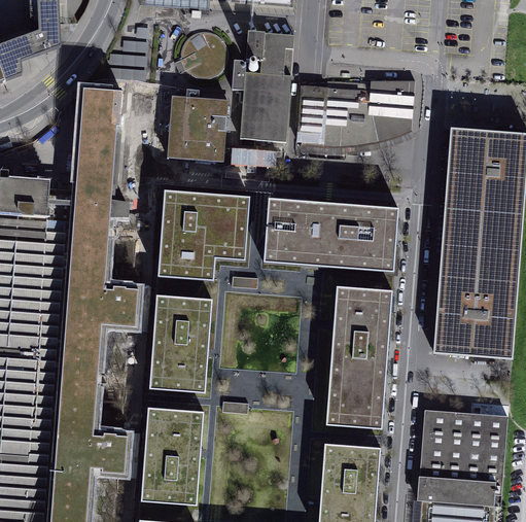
[(36,0),(38,19),(3,31),(0,31),(0,44),(10,73),(26,67),(27,50),(66,36),(63,0),(36,0)]
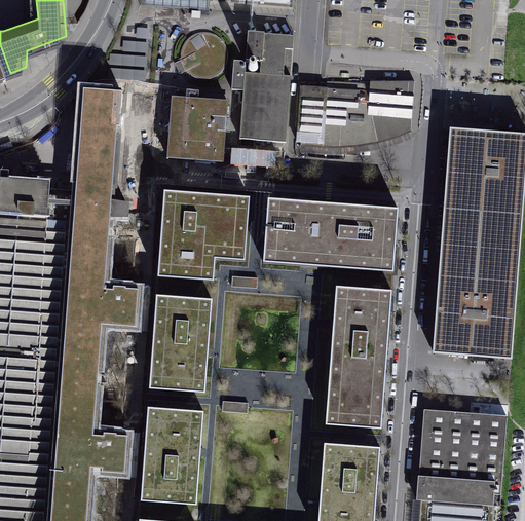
[(245,32),(236,145),(291,149),(299,36),(245,32)]
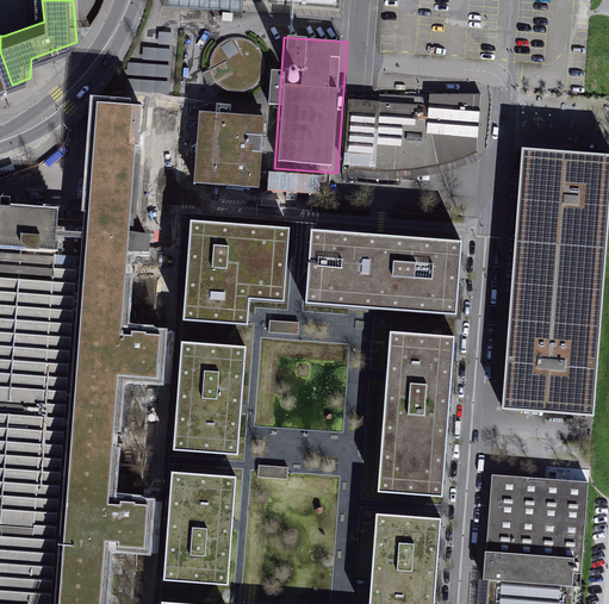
[(0,51),(0,88),(12,85),(0,51)]
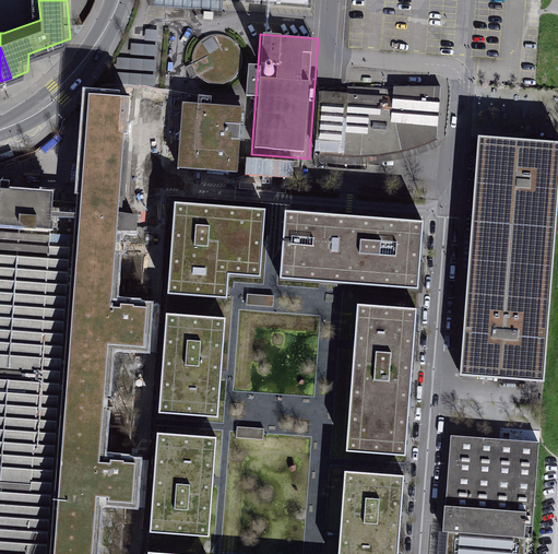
[(440,172),(447,87),(354,81),(353,101),(323,98),(318,162),(440,172)]
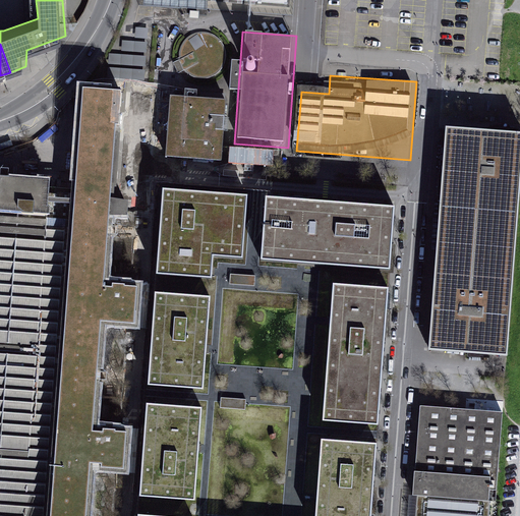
[(151,130),(154,87),(79,84),(73,166),(71,190),(71,197),(50,515),(49,515),(89,515),(93,468),(116,469),(119,426),(99,425),(105,325),(124,326),(126,287),(111,286),(115,214),(127,215),(128,199),(114,198),(116,172),(118,128),(151,130)]
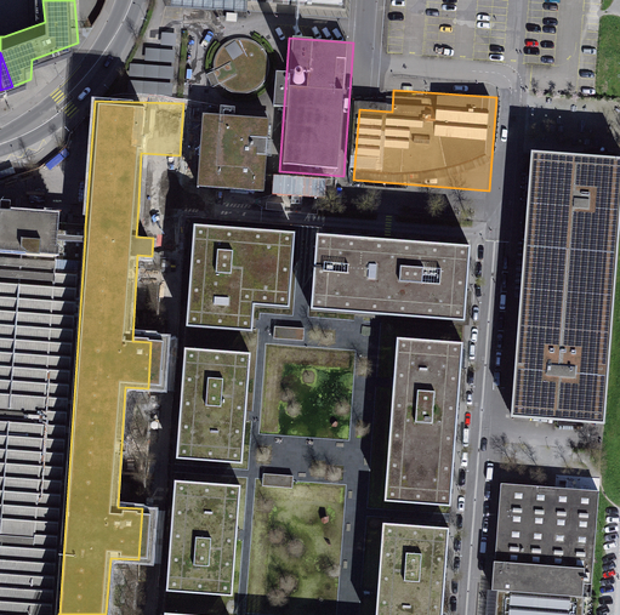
[(203,114),(199,184),(267,189),(271,119),(203,114)]
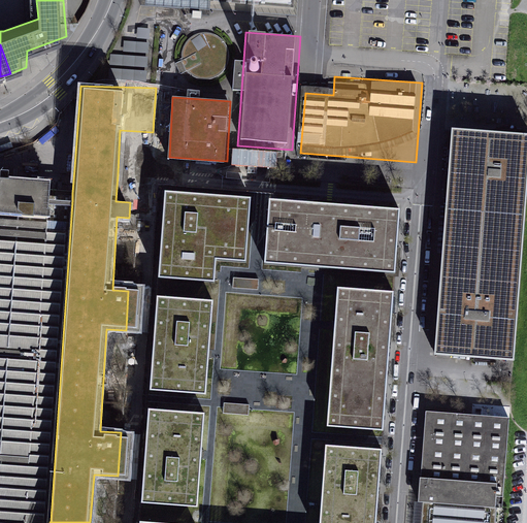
[(518,354),(526,239),(526,130),(455,125),(438,336),(437,348),(518,354)]
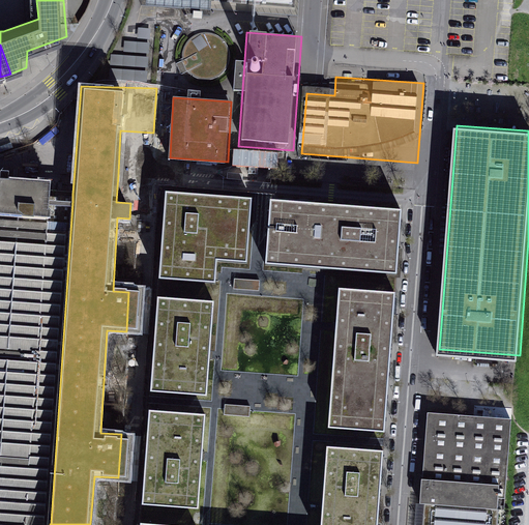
[(0,207),(50,211),(51,199),(72,201),(72,194),(51,192),(51,181),(0,177),(0,207)]
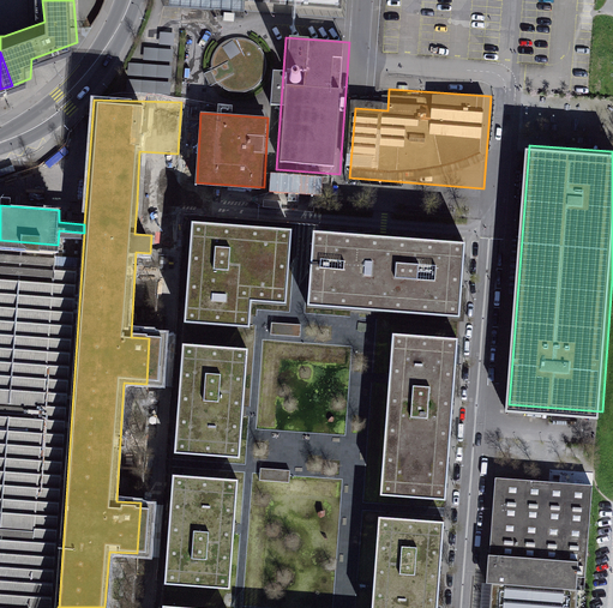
[(191,223),(185,319),(242,326),(245,301),(282,304),(287,230),(191,223)]
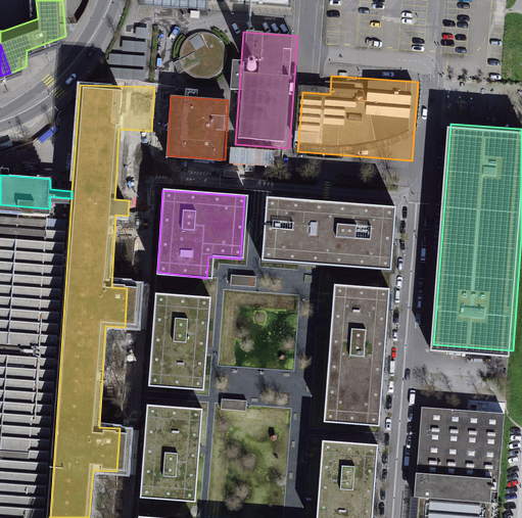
[(0,517),(30,517),(30,516),(50,517),(72,198),(50,196),(49,208),(0,204),(0,517)]
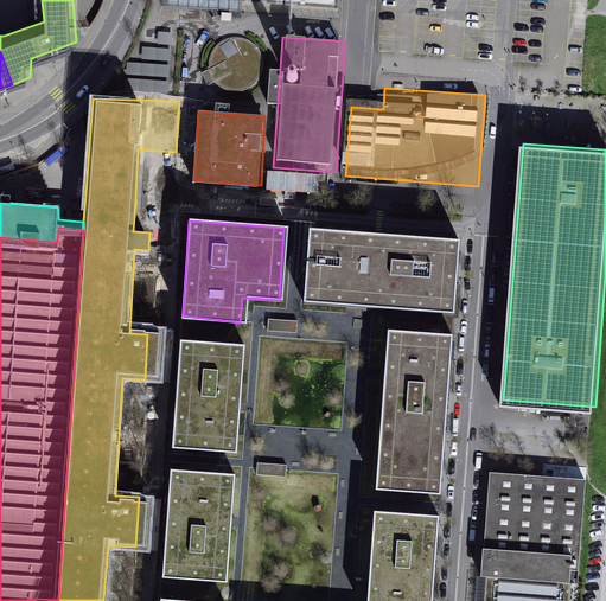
[(311,230),(305,302),(453,314),(459,243),(311,230)]
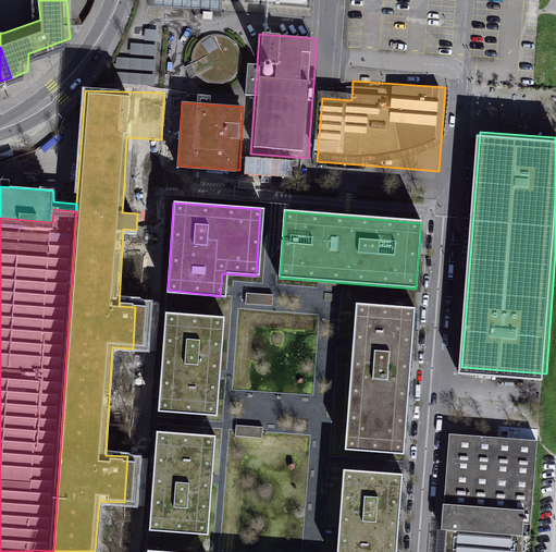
[(248,291),(247,302),(274,303),(274,292),(248,291)]
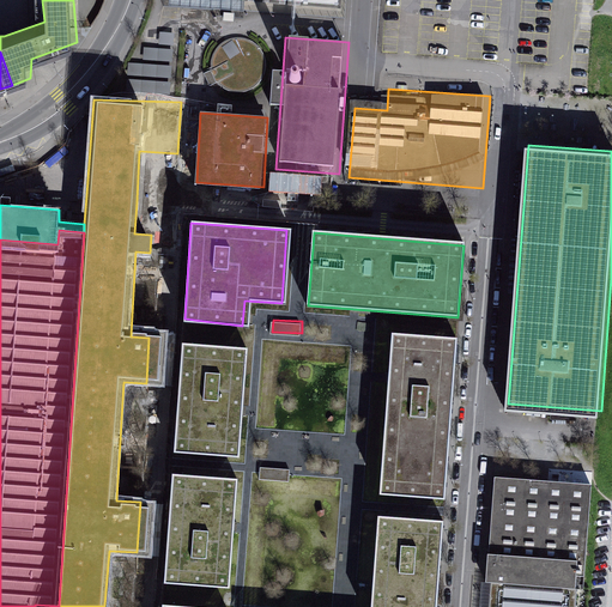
[(456,340),(391,335),(380,495),(446,499),(456,340)]
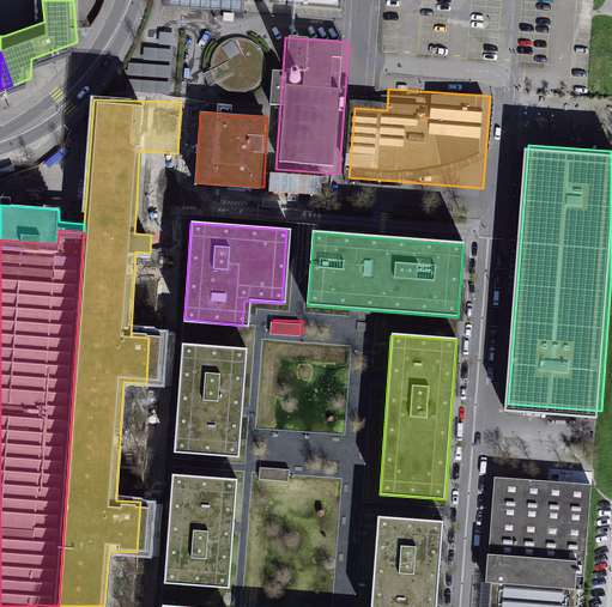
[(247,348),(183,344),(176,450),(238,455),(247,348)]
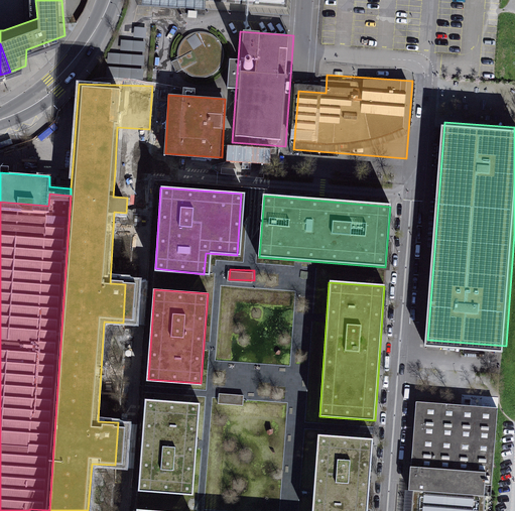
[(245,394),(220,392),(219,402),(244,404),(245,394)]
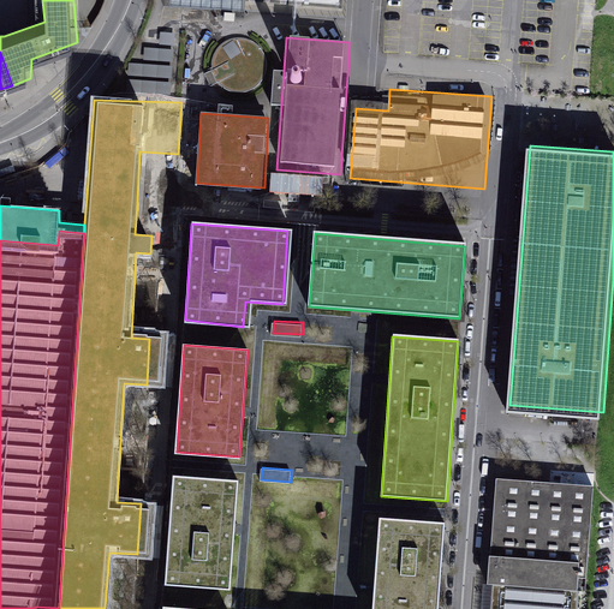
[(243,478),(177,475),(170,580),(237,587),(243,478)]
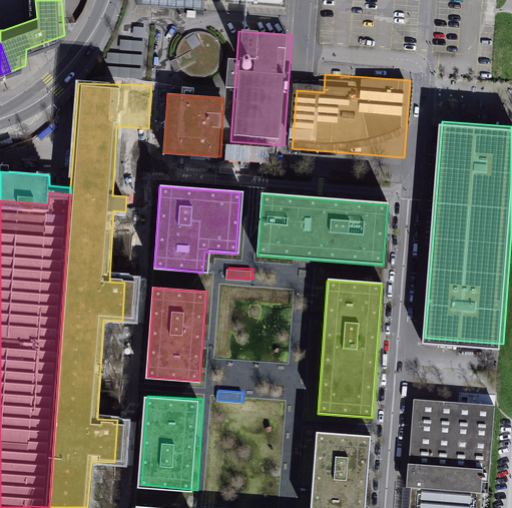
[(491,507),(499,406),(415,398),(406,507),(491,507)]
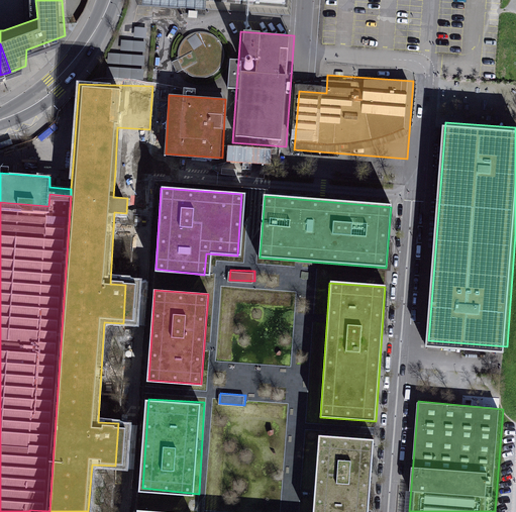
[(370,511),(374,439),(321,435),(315,511),(370,511)]
